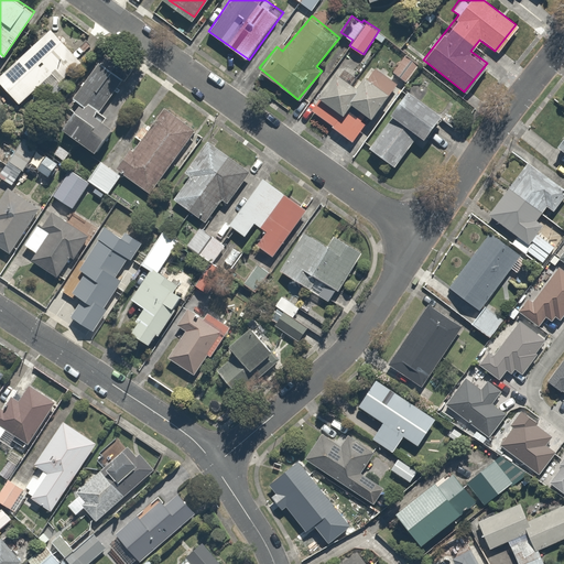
[(53,29),(0,76),(0,83),(15,101),(72,50),(53,29)]
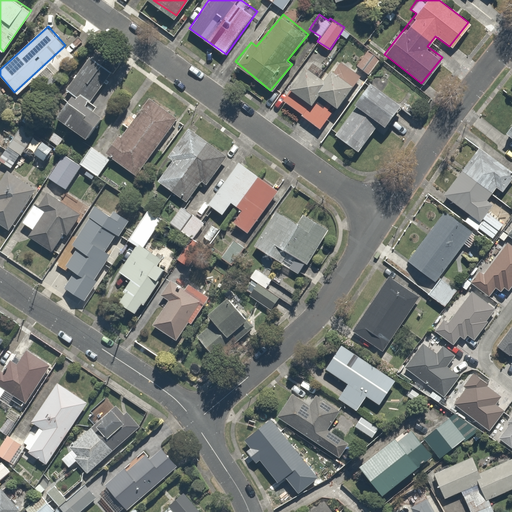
[(379,60),(366,50),(355,64),(367,75),(379,60)]
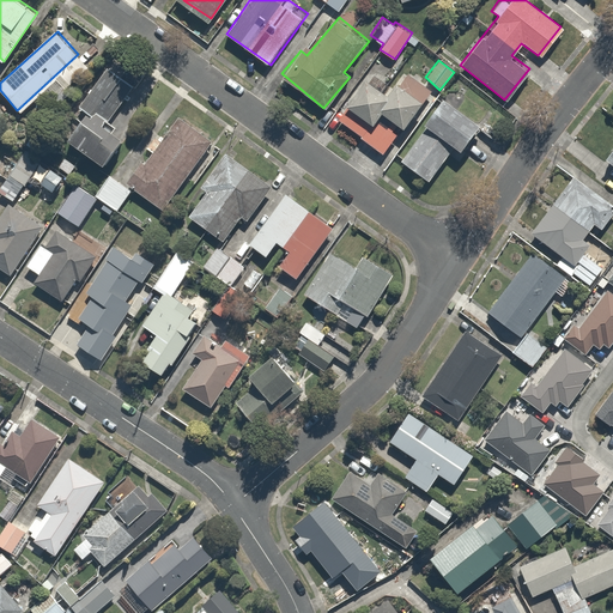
[(132,84),(108,66),(77,107),(84,114),(67,135),(103,162),(123,135),(103,120),(132,84)]
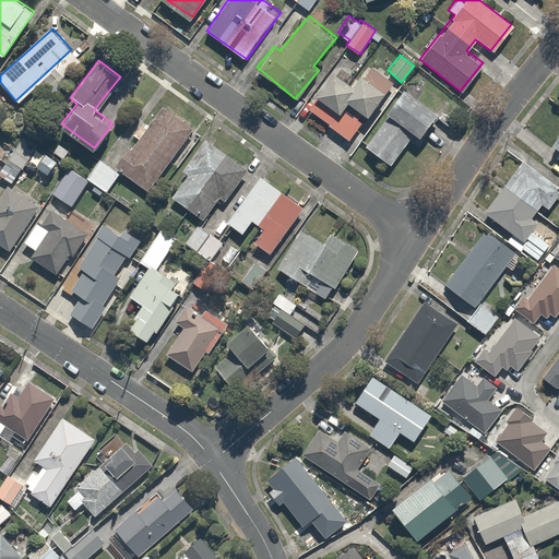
[(355,86),(334,70),(305,108),(347,142),(393,83),(371,66),(355,86)]
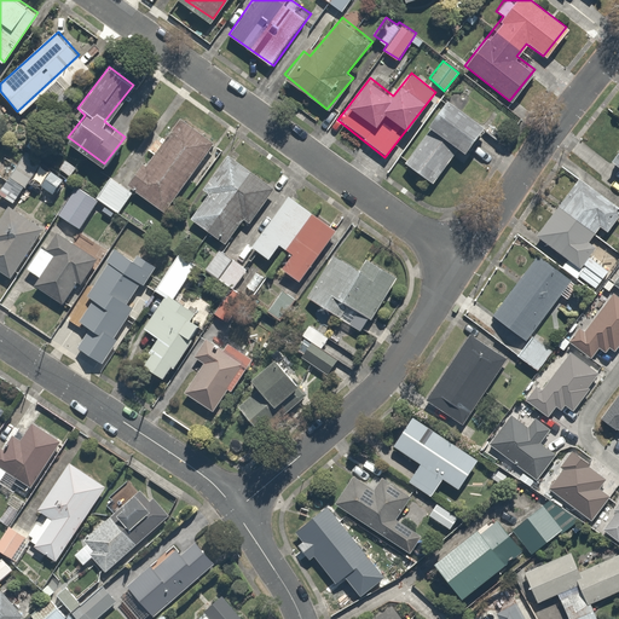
[(486,129),(445,96),(424,121),(429,125),(401,157),(429,180),(458,146),(466,154),(486,129)]
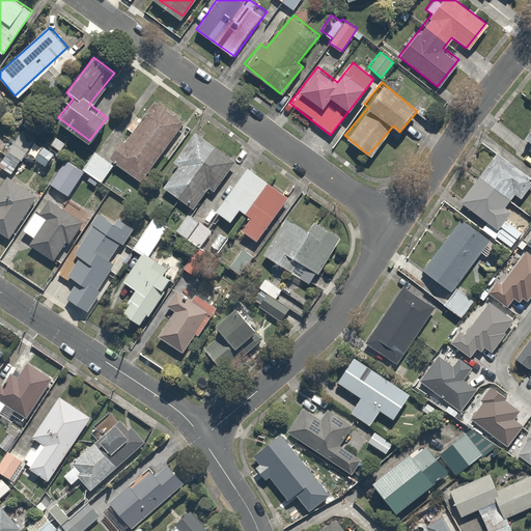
[(180,121),(154,101),(111,157),(139,177),(180,121)]
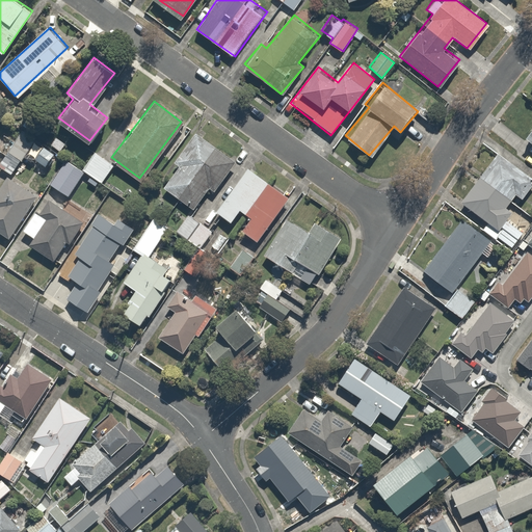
[(33,140),(21,131),(7,150),(21,158),(33,140)]
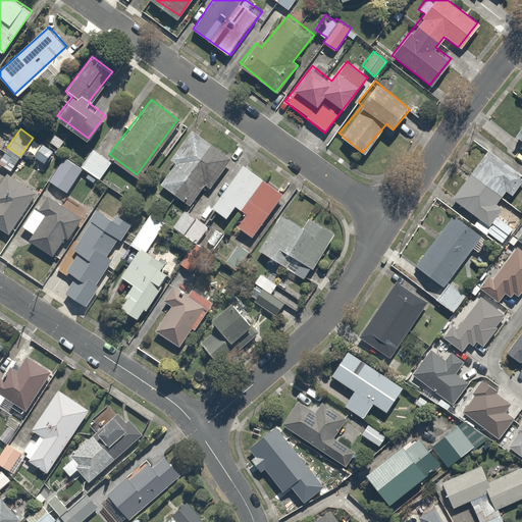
[(232,159),(193,128),(170,158),(173,160),(157,184),(186,205),(203,184),(210,190),(232,159)]
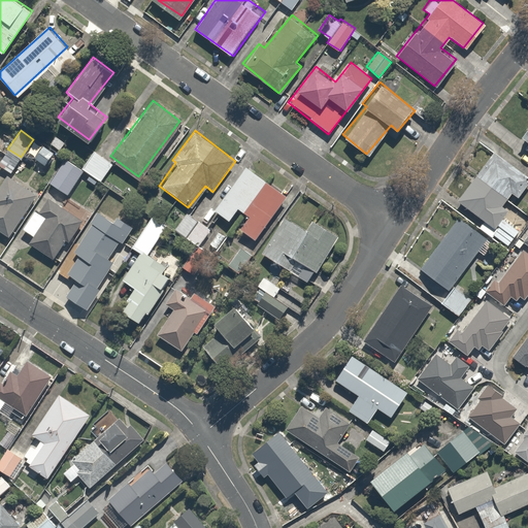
[(113,163),(94,150),(81,166),(100,180),(113,163)]
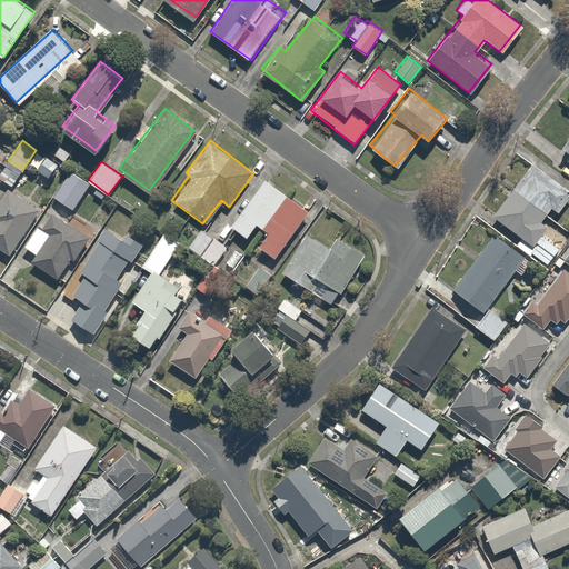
[(568,196),(568,193),(531,165),(491,216),(523,241),(518,248),(533,259),(536,257),(547,266),(560,249),(541,233),(548,225),(541,219),(550,207),(558,211),(568,196)]
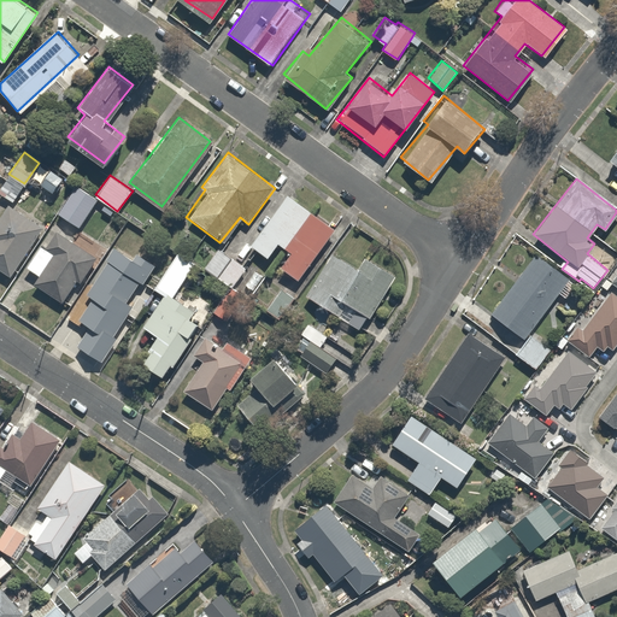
[(98,198),(75,183),(58,211),(80,225),(98,198)]
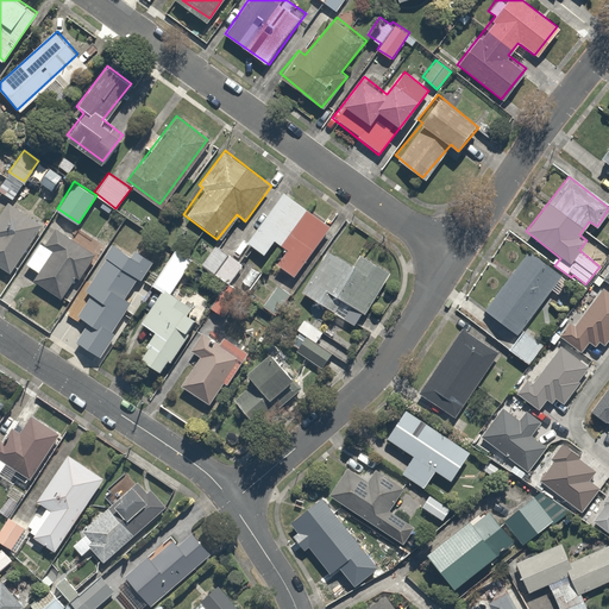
[(330,225),(284,190),(246,240),(268,256),(280,240),(288,246),(276,263),(293,275),(330,225)]
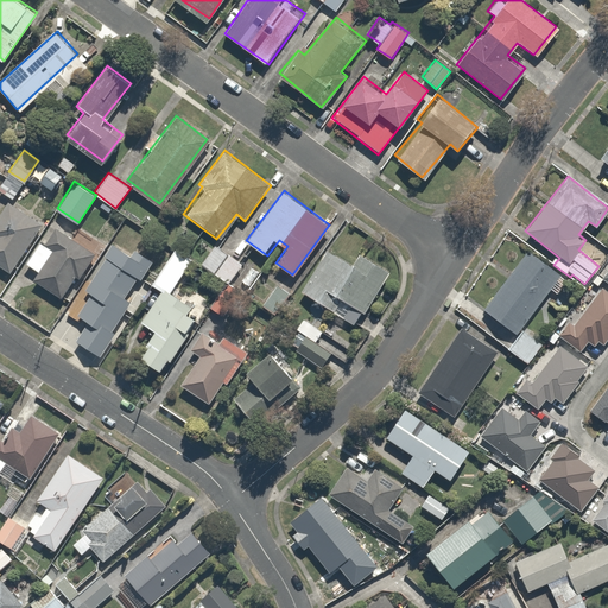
[(40,223),(8,201),(0,211),(0,266),(6,271),(40,223)]
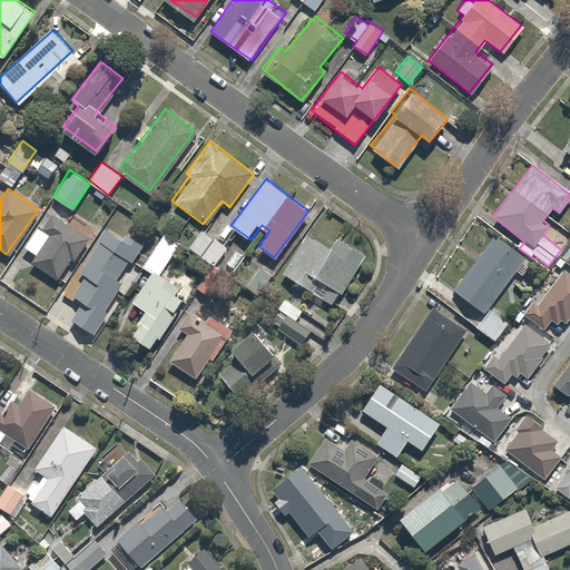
[(41,229),(35,225),(22,244),(36,253),(30,262),(56,278),(86,233),(52,212),(41,229)]
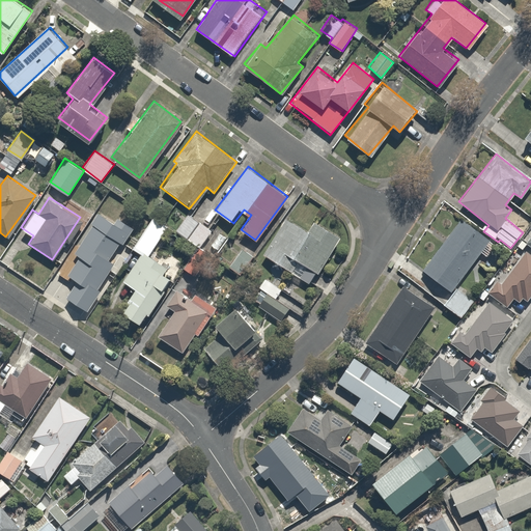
[(212,228),(187,214),(175,231),(200,247),(212,228)]
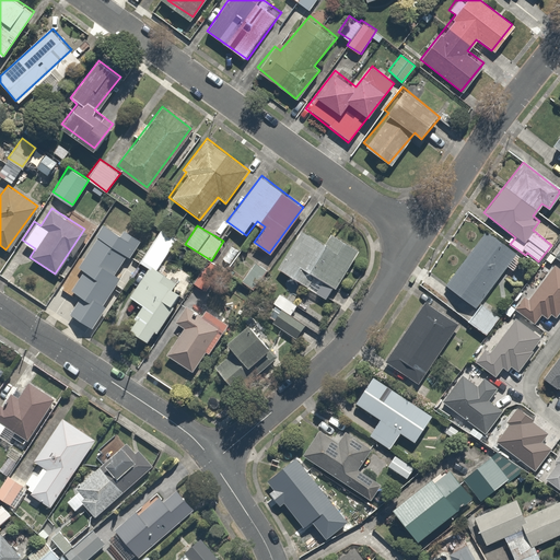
[(119,236),(102,226),(80,266),(83,268),(71,289),(79,293),(68,312),(93,327),(121,278),(113,272),(124,253),(130,256),(140,238),(124,229),(119,236)]
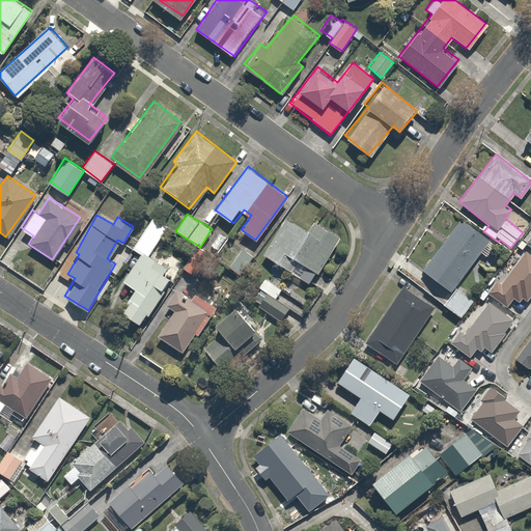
[(155,317),(187,260),(168,250),(162,261),(150,255),(167,225),(150,216),(133,247),(140,251),(123,280),(134,285),(120,309),(139,319),(144,311),(155,317)]
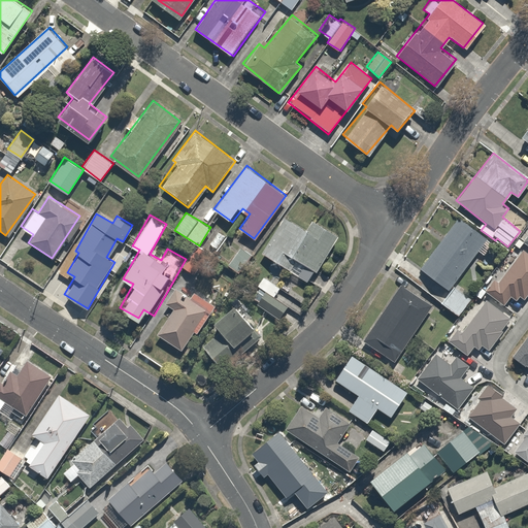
[(306,229),(286,215),(261,250),(304,279),(336,234),(314,219),(306,229)]
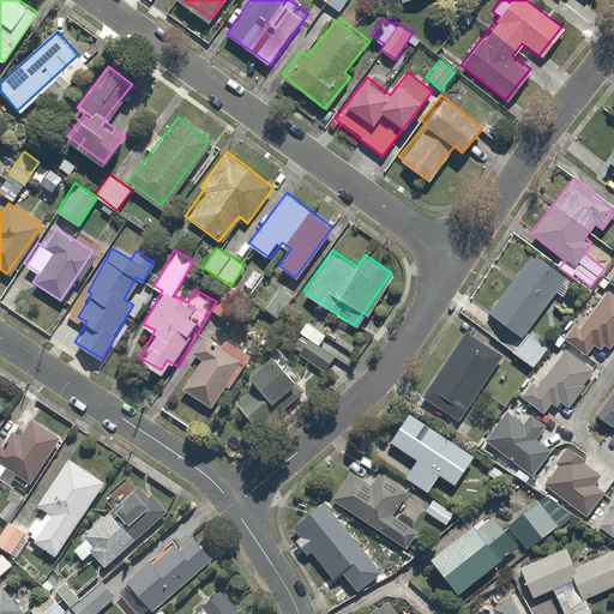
[(563,275),(529,252),(489,309),(523,332),(563,275)]
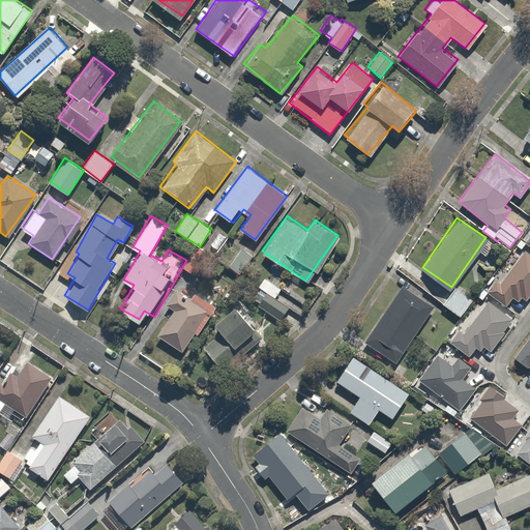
[(251,255),(241,247),(229,264),(237,271),(251,255)]
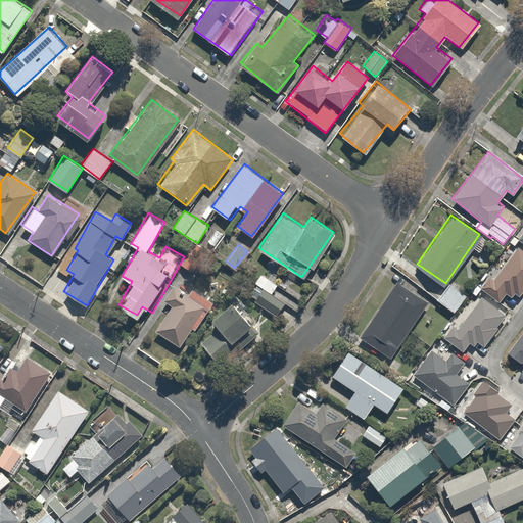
[(481,288),(501,302),(507,293),(512,297),(516,293),(520,296),(522,292),(522,250),(519,248),(494,280),(490,277),(481,288)]
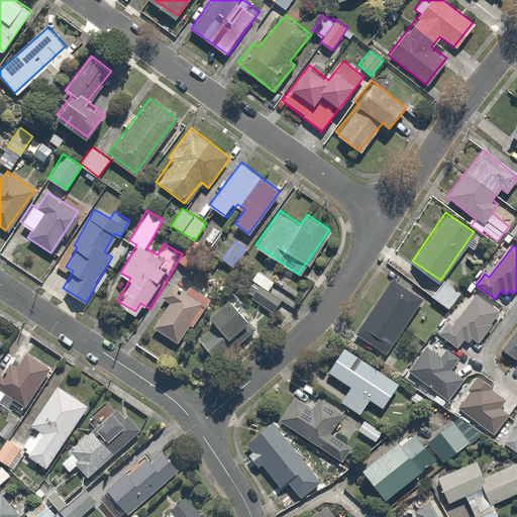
[(424,291),(392,271),(351,335),(384,355),(403,325),(425,340),(444,312),(421,297),(424,291)]
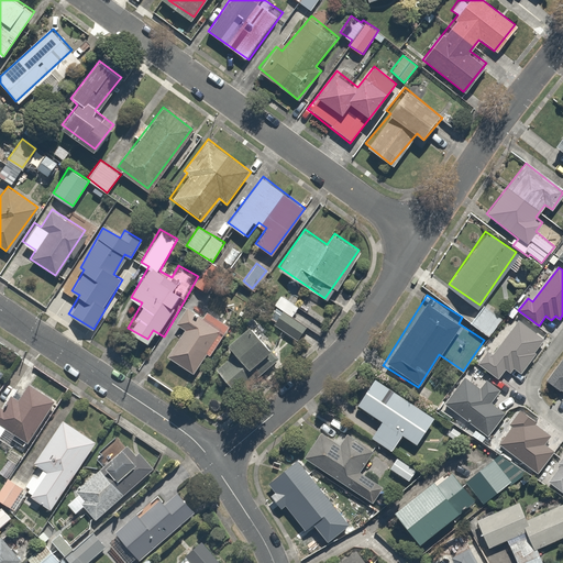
[(203,315),(185,305),(176,321),(184,326),(168,356),(195,370),(205,352),(214,356),(233,320),(208,307),(203,315)]
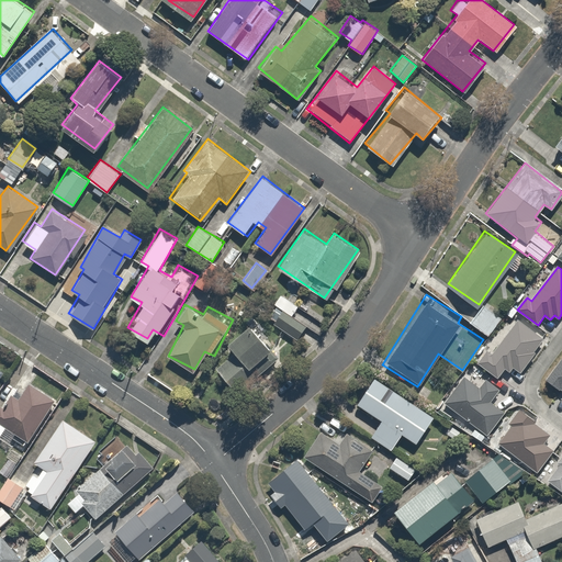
[(285,307),(274,321),(291,335),(302,321),(285,307)]
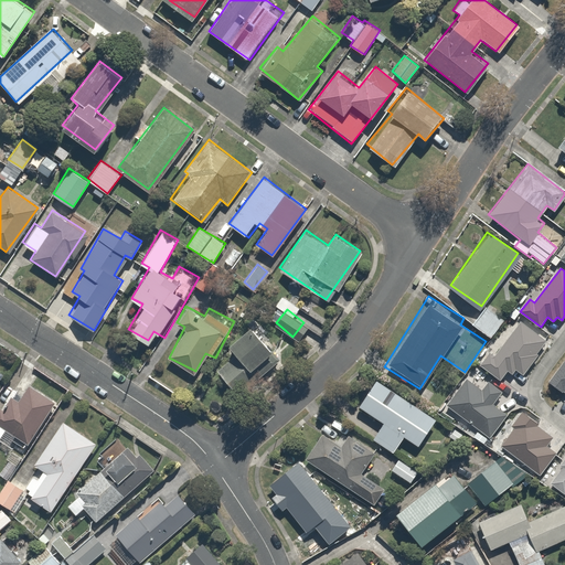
[(500,320),(483,311),(475,327),(492,336),(500,320)]
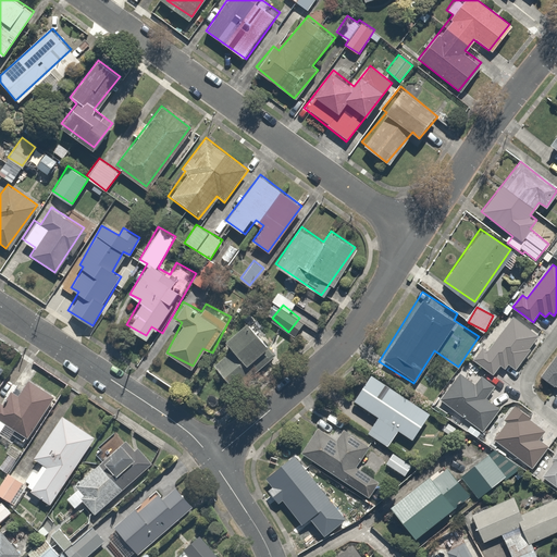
[(483,347),(473,359),(494,374),(500,366),(505,369),(509,364),(516,369),(531,349),(530,348),(539,335),(514,317),(489,350),(483,347)]
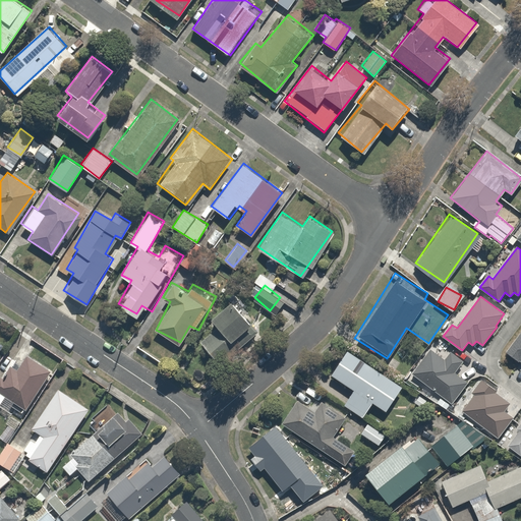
[(236,301),(212,317),(221,332),(205,343),(218,362),(258,336),(236,301)]
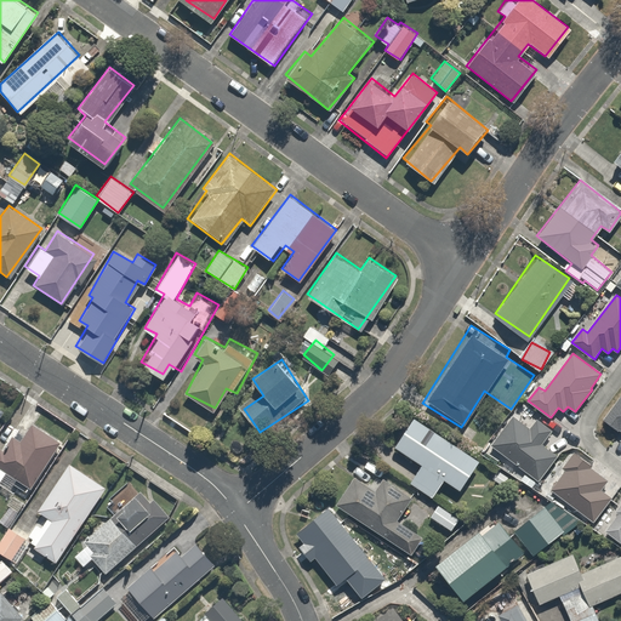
[(620,431),(620,396),(603,420),(619,431),(620,429),(620,431)]
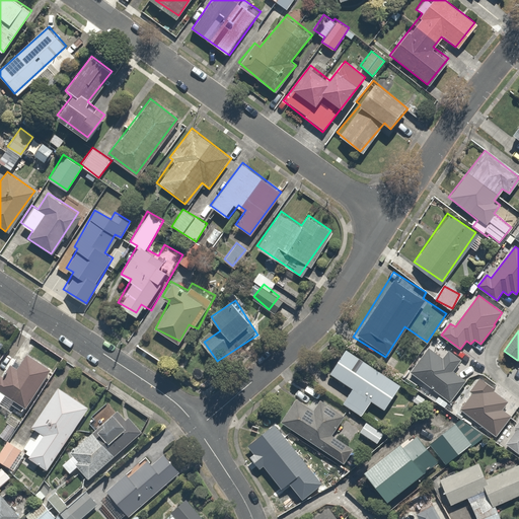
[(400,380),(346,348),(330,373),(351,385),(342,400),(363,414),(371,400),(383,409),(400,380)]
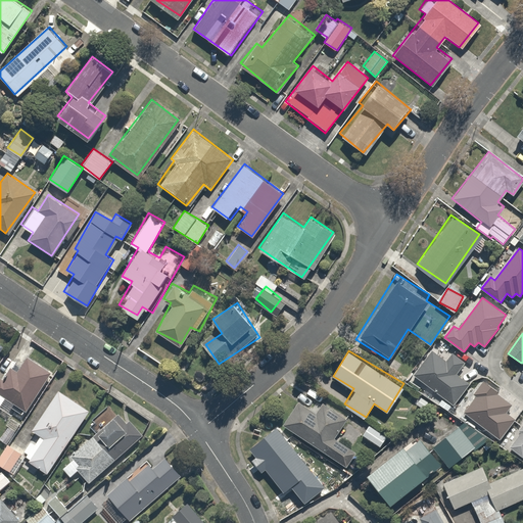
[(432,350),(414,375),(454,406),(470,384),(457,374),(465,363),(453,353),(447,361),(432,350)]
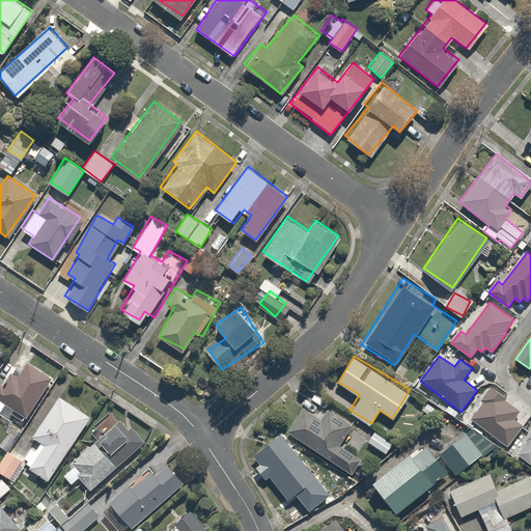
[(48,378),(26,363),(18,375),(9,370),(0,384),(0,394),(25,412),(48,378)]
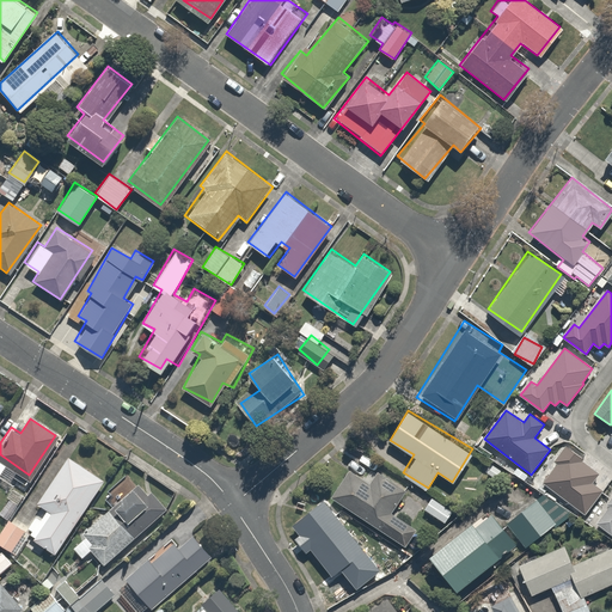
[(543,483),(586,514),(604,490),(593,482),(599,473),(582,460),(585,459),(567,446),(554,461),(557,464),(543,483)]
